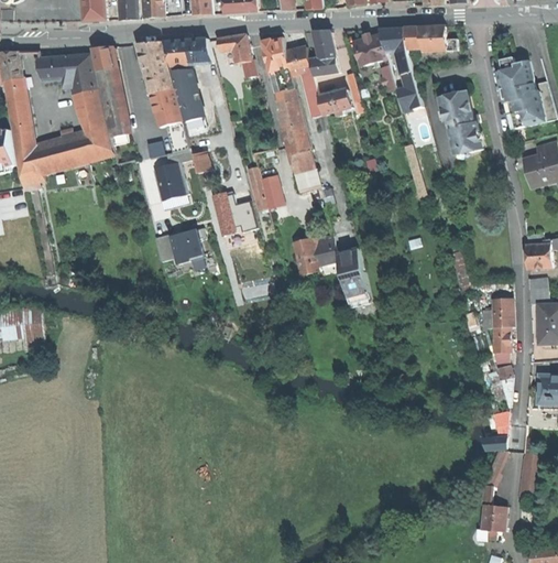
[(94,20),(105,20),(104,0),(80,0),(83,20),(94,20)]
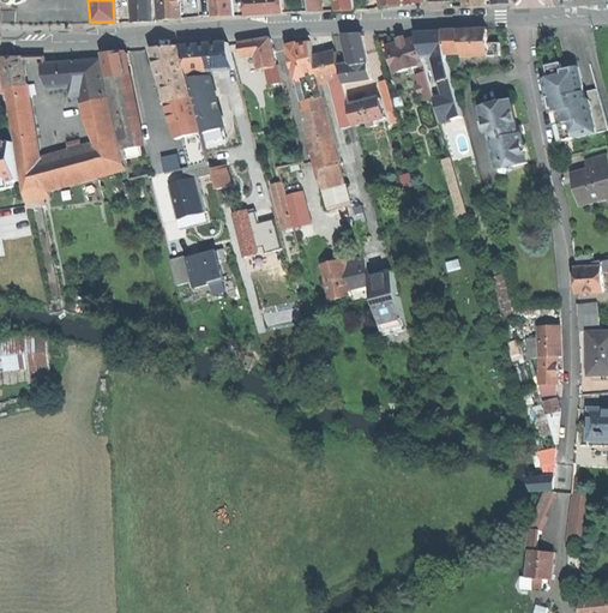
[(139,22),(149,22),(148,0),(127,0),(130,22),(139,22)]
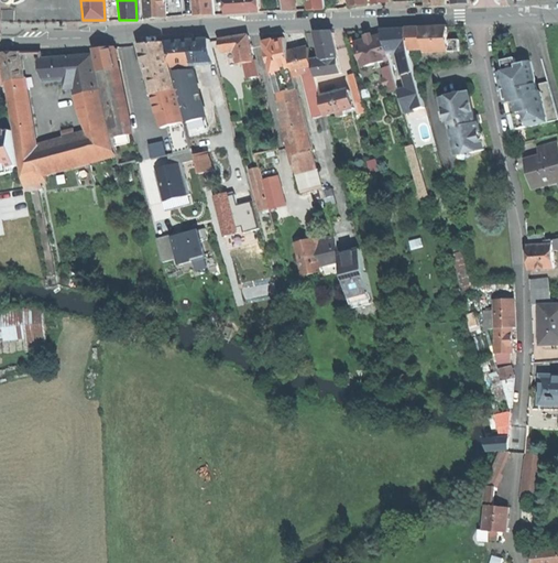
[(141,0),(142,17),(152,17),(162,17),(161,0),(141,0)]
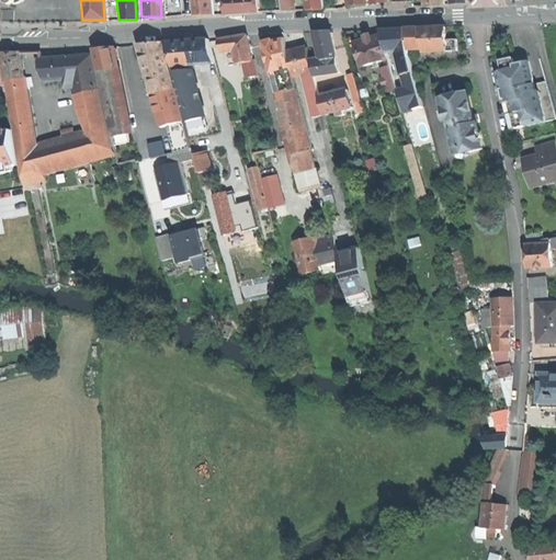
[(190,0),(192,14),(202,14),(211,13),(210,0),(190,0)]
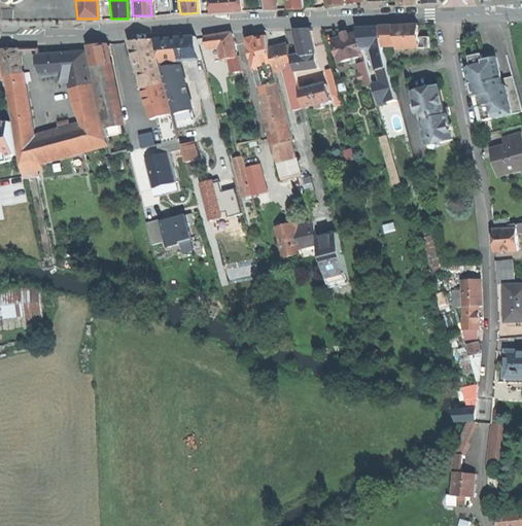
[(206,0),(207,12),(222,11),(239,10),(237,0),(206,0)]
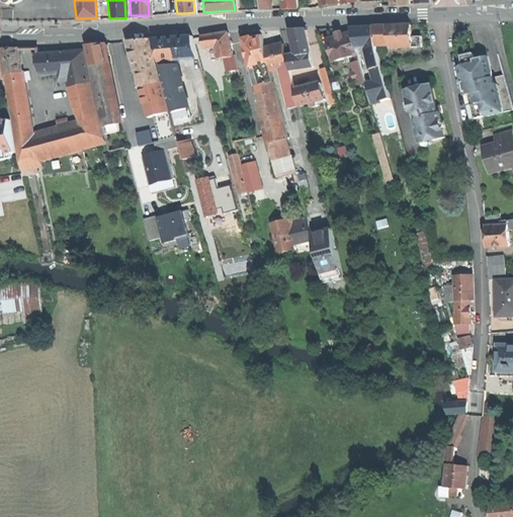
[(268,8),(266,0),(256,0),(258,8),(268,8)]
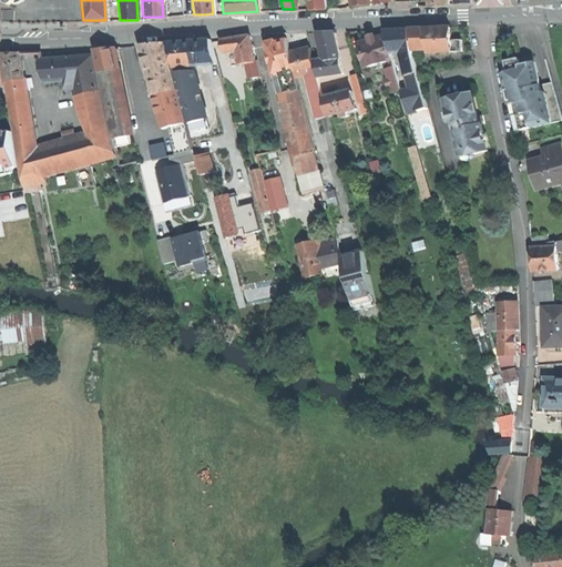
[(423,51),(447,51),(447,39),(446,27),(435,27),(419,28),(423,48),(423,51)]
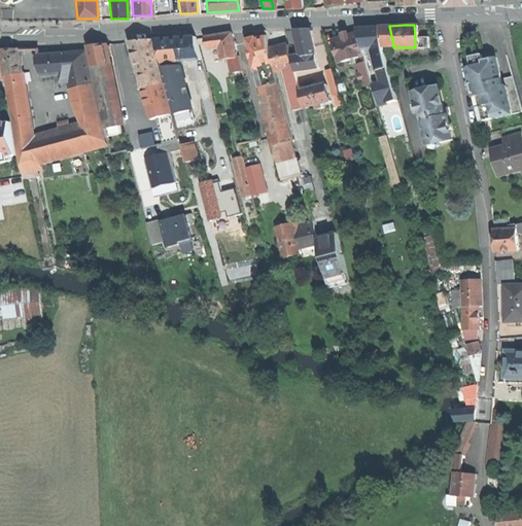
[(369,47),(379,44),(376,26),(364,27),(353,27),(354,32),(359,49),(369,47)]
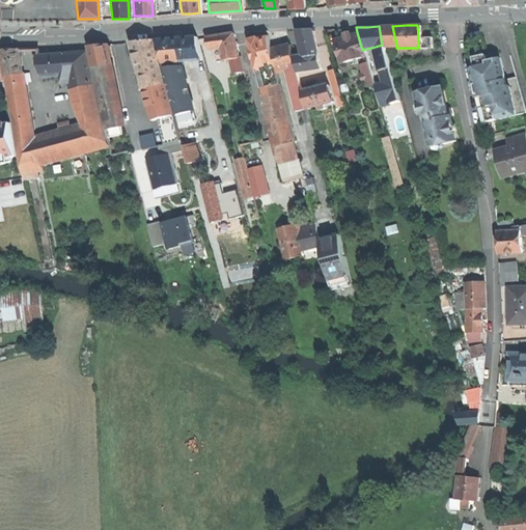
[(382,45),(396,45),(392,26),(379,26),(382,45)]
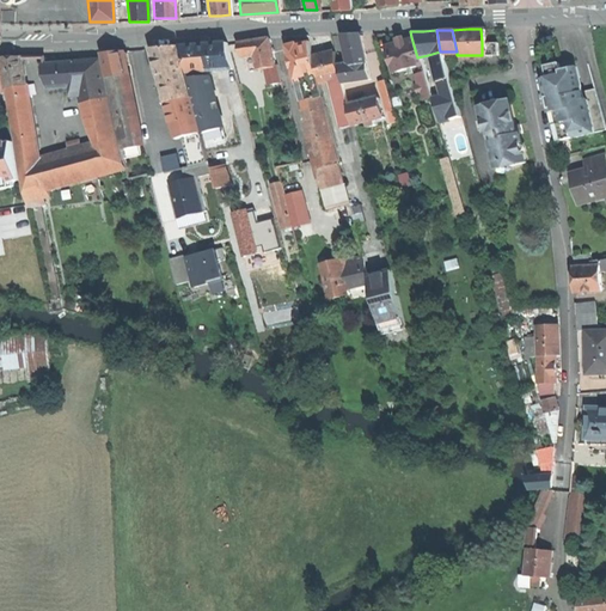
[(340,34),(346,65),(363,62),(357,34),(347,34),(340,34)]
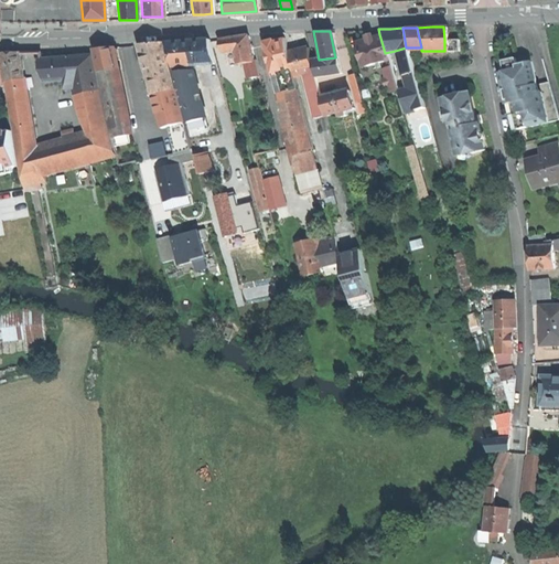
[(232,36),(217,40),(219,50),(232,48),(234,63),(244,61),(250,60),(245,34),(232,36)]
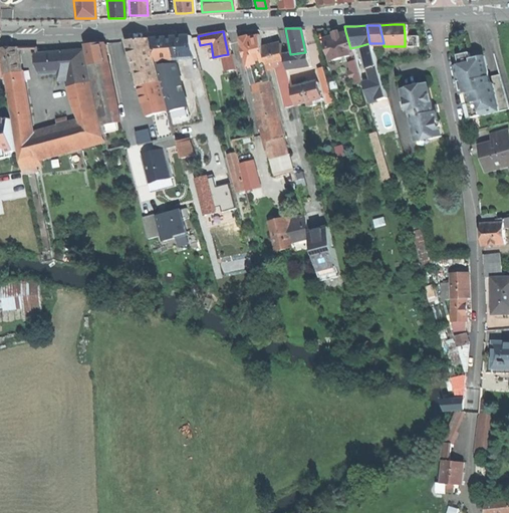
[(351,53),(350,48),(345,31),(332,35),(322,38),(328,59),(351,53)]
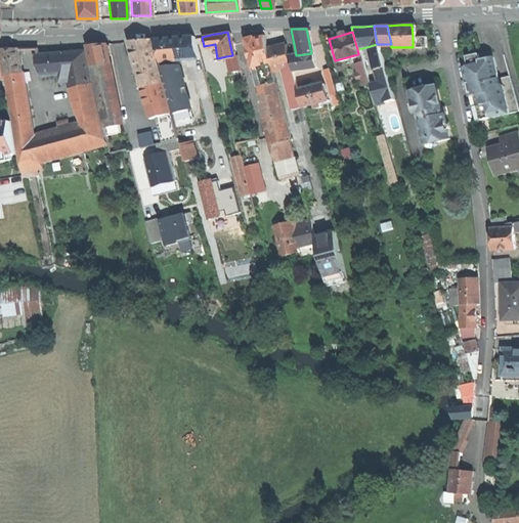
[(255,67),(268,63),(265,48),(261,34),(253,36),(252,35),(248,36),(242,38),(249,69),(255,67)]
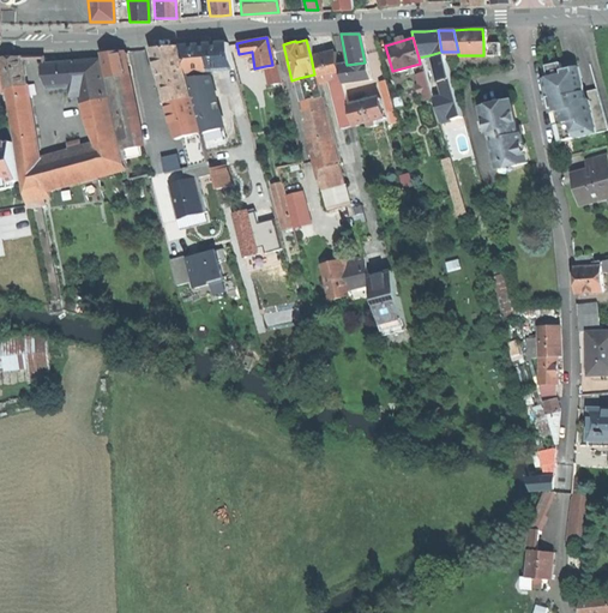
[(202,44),(178,46),(184,72),(232,68),(224,42),(202,44)]
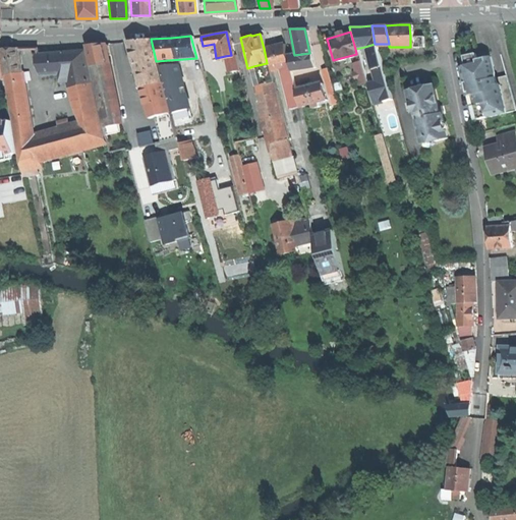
[(420,36),(410,36),(410,47),(420,46),(420,36)]
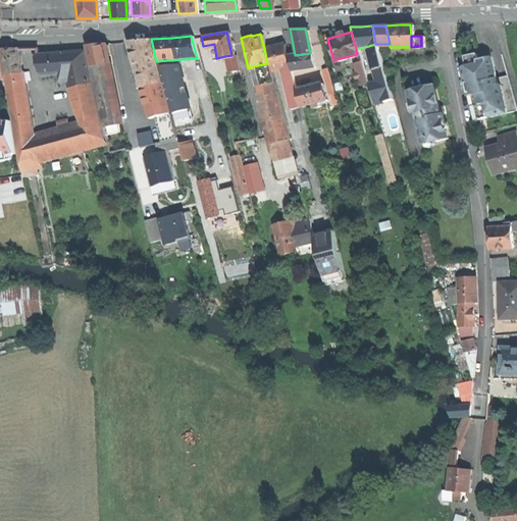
[(125,41),(139,87),(160,82),(149,39),(139,40),(125,41)]
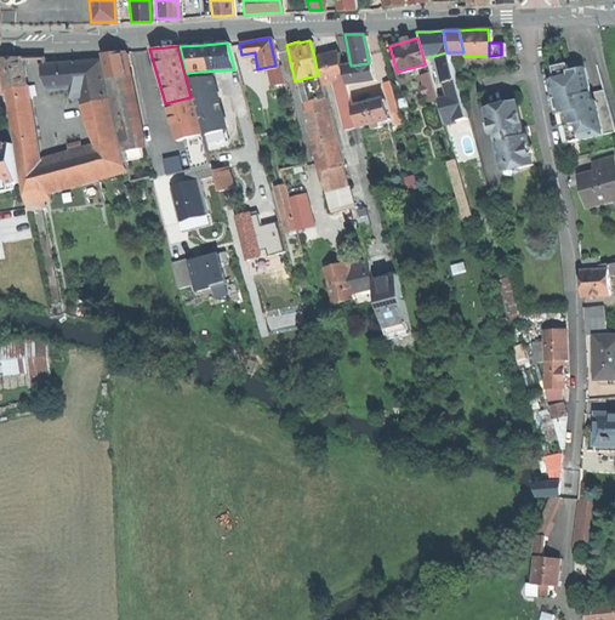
[(101,52),(106,80),(125,77),(123,66),(120,53),(120,51),(101,52)]
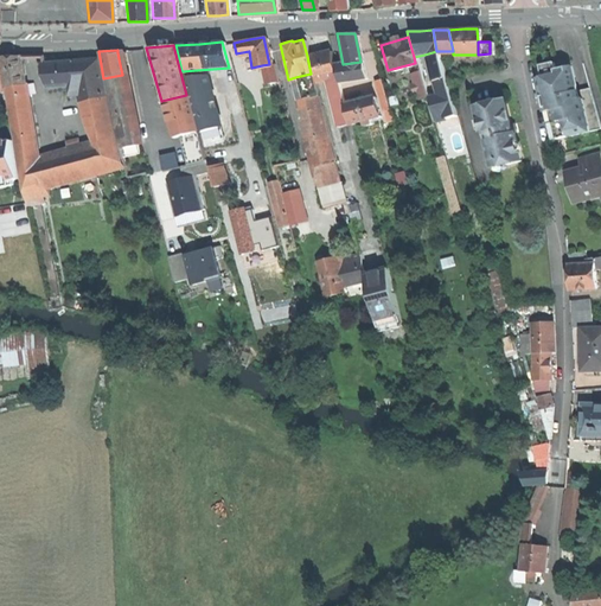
[(334,126),(346,123),(341,103),(339,93),(337,83),(337,82),(332,65),(328,50),(317,53),(324,78),(334,126)]
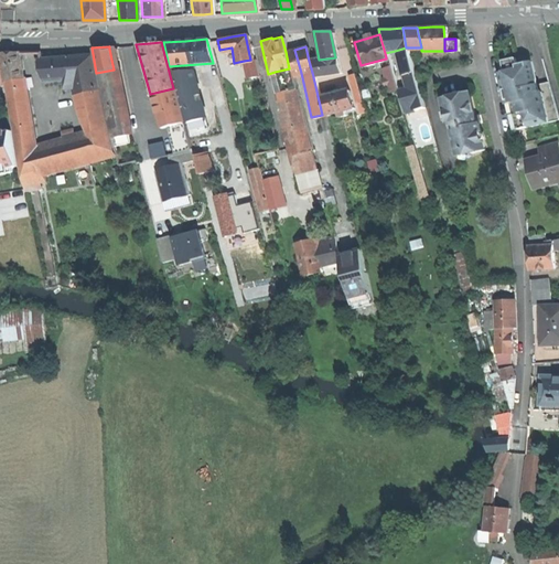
[(412,71),(406,48),(395,51),(400,74),(402,74),(412,71)]
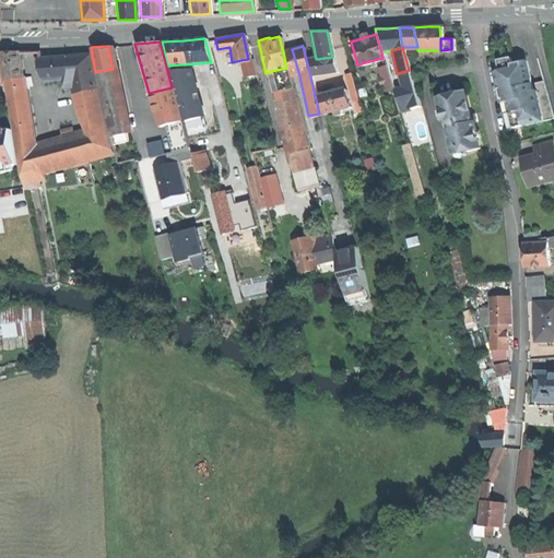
[(289,74),(298,72),(292,49),(283,51),(286,68),(289,74)]
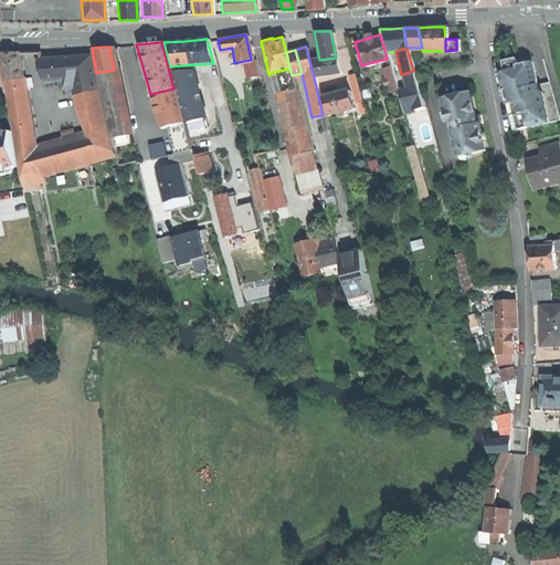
[(0,66),(2,81),(21,77),(17,52),(0,52),(0,66)]
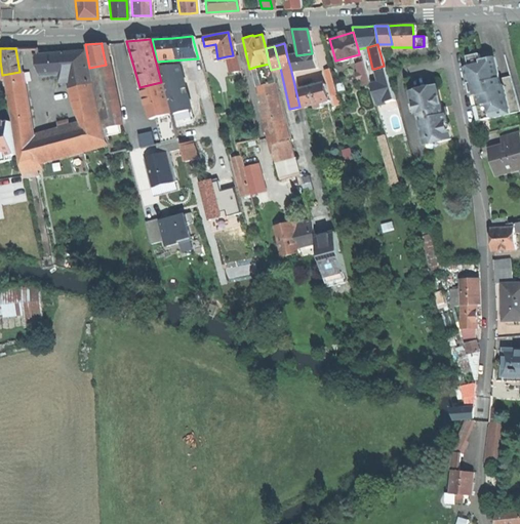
[(56,52),(33,54),(38,75),(57,74),(57,82),(67,81),(88,77),(82,50),(56,52)]
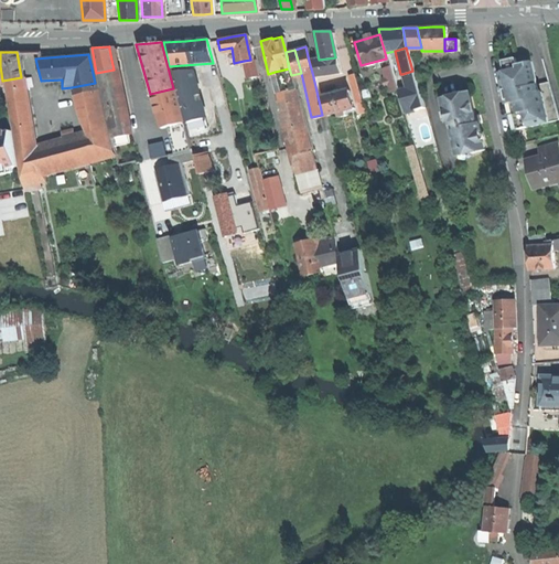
[(509,130),(555,119),(545,82),(533,84),(527,62),(524,63),(523,55),(511,59),(498,61),(502,73),(495,74),(509,130)]
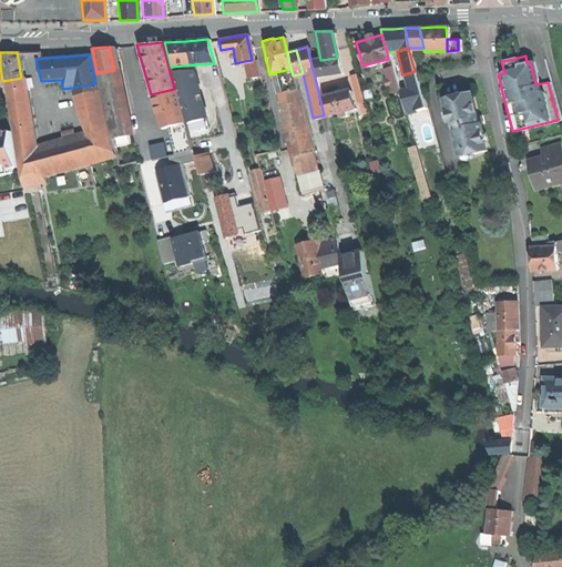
[(320,60),(310,61),(315,77),(340,72),(337,58),(320,60)]
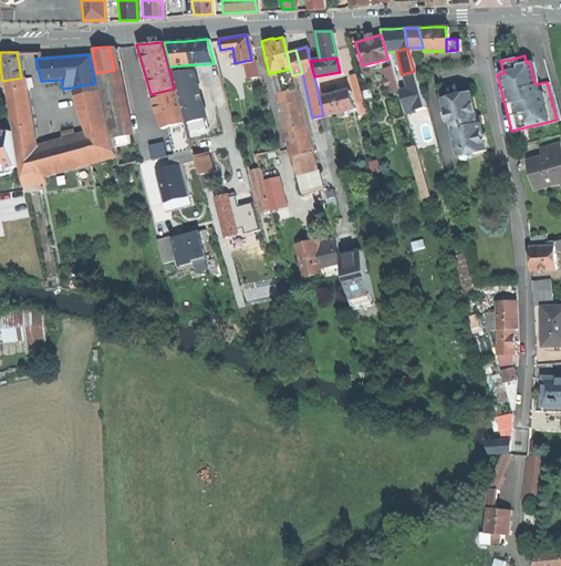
[(255,59),(251,60),(245,61),(246,71),(245,71),(246,76),(257,74),(255,59)]
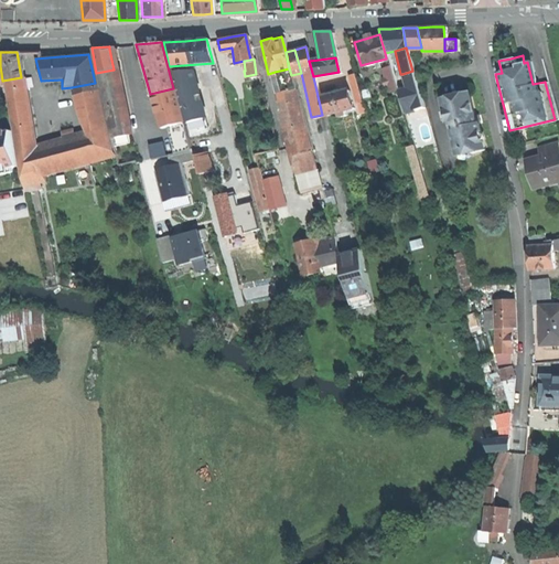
[(386,91),(395,88),(395,85),(389,65),(379,68),(383,78),(379,80),(380,86),(384,85),(386,91)]
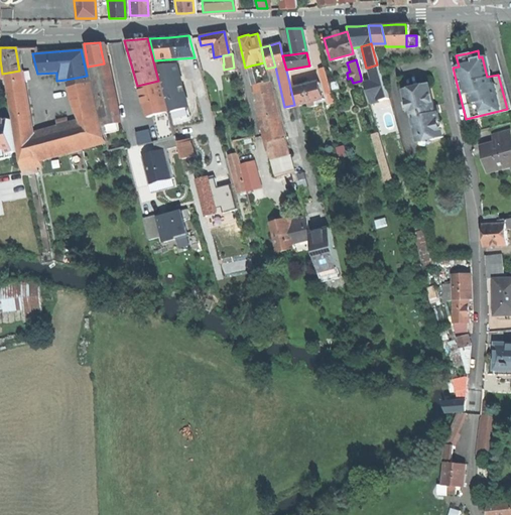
[(266,71),(266,69),(264,62),(251,66),(253,74),(266,71)]
